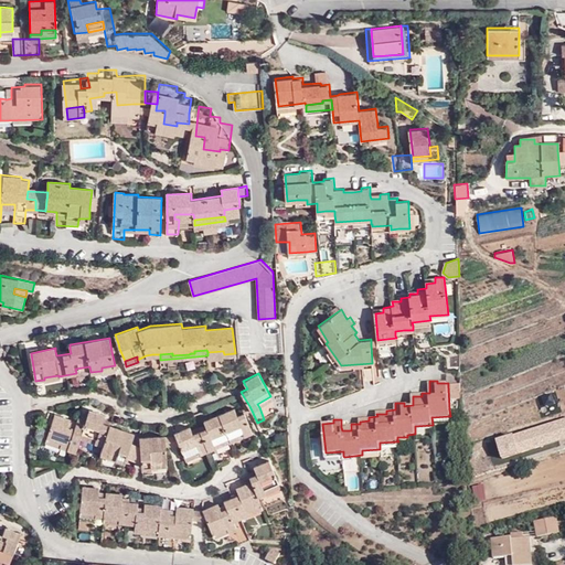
[(449,409),(461,408),(460,384),(448,385),(449,409)]
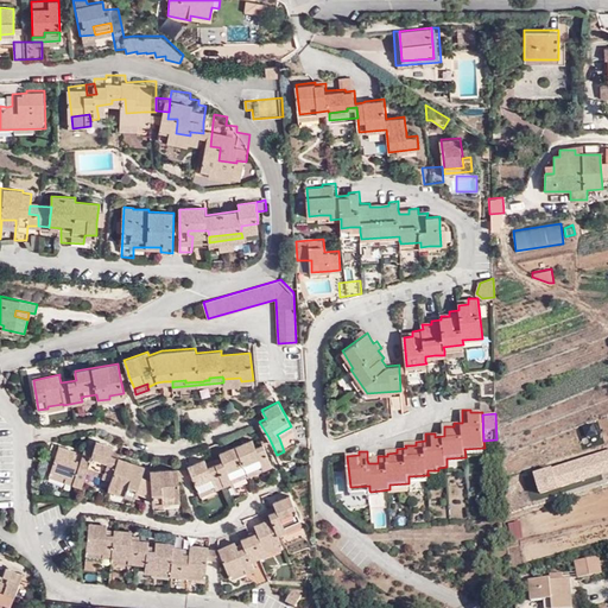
[(277,435),(279,438),(293,430),(291,426),(277,435)]
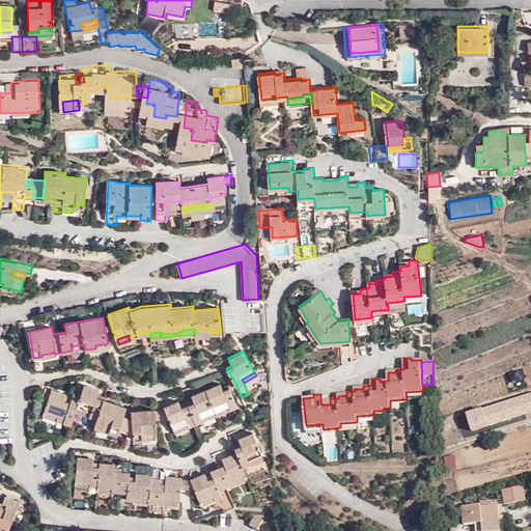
[(164,406),(165,409),(169,418),(173,428),(187,422),(189,426),(203,421),(201,417),(215,411),(228,406),(230,410),(238,407),(229,389),(224,391),(222,387),(220,383),(192,395),(193,398),(194,401),(182,407),(180,404),(178,399),(164,406)]
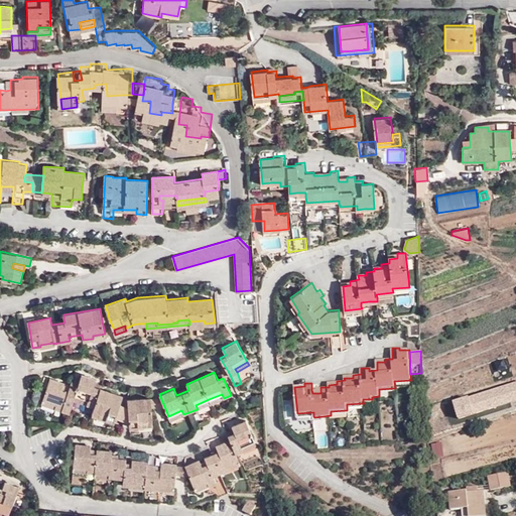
[(123,395),(101,388),(94,385),(95,383),(96,378),(82,373),(79,382),(72,380),(70,388),(68,392),(61,389),(63,386),(65,382),(50,378),(42,400),(54,404),(53,407),(69,413),(74,400),(75,396),(88,400),(87,404),(94,407),(93,411),(106,416),(106,418),(114,421),(116,416),(120,404),(123,395)]
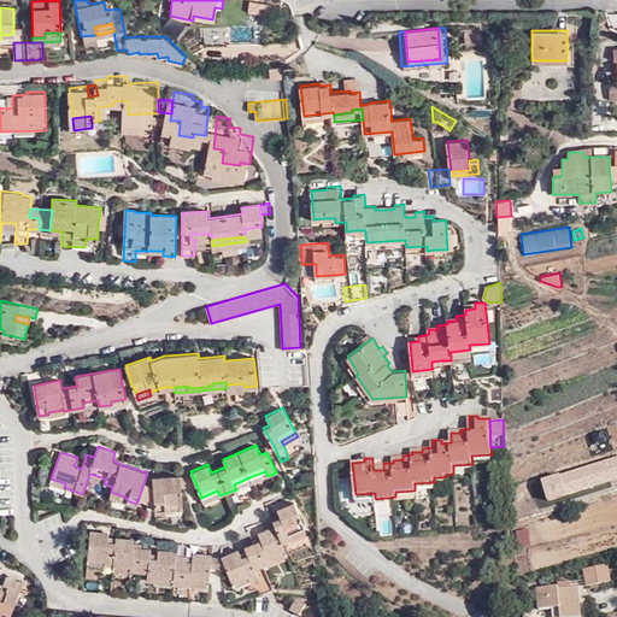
[(225,466),(224,463),(210,470),(211,472),(225,466)]
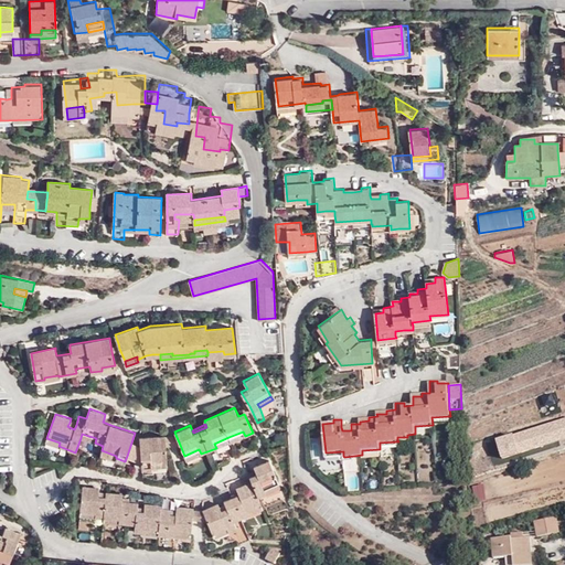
[(228,437),(231,441),(245,436),(243,432),(228,437)]
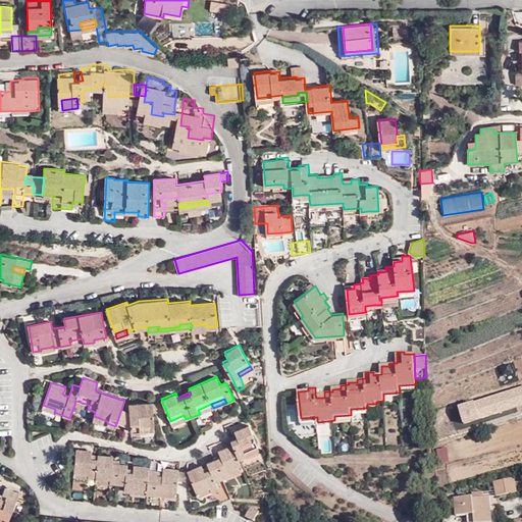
[(75,401),(74,405),(87,410),(88,409),(89,405),(75,401)]
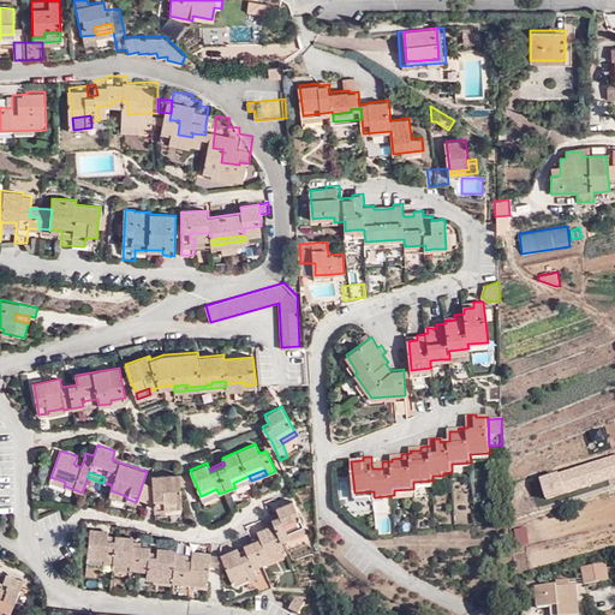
[(153,476),(153,485),(154,502),(155,509),(165,508),(165,506),(181,505),(180,485),(179,476),(179,473),(153,476)]
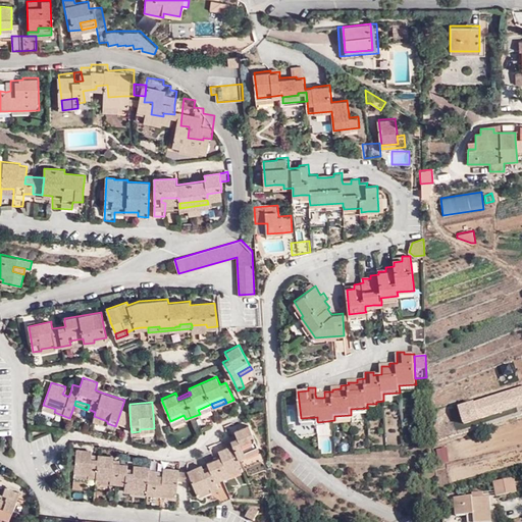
[(162,402),(152,404),(153,412),(166,411),(162,402)]
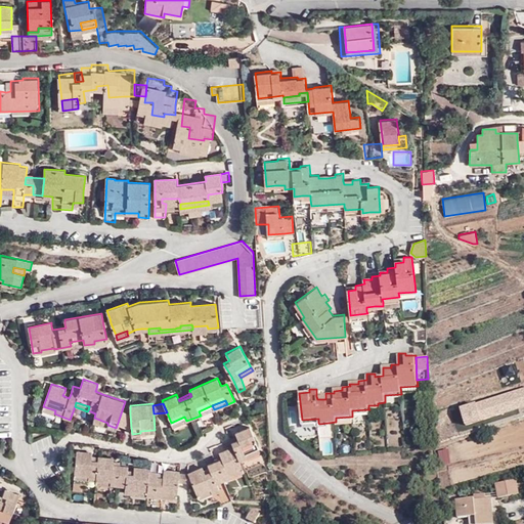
[(199,411),(201,416),(214,409),(212,405),(199,411)]
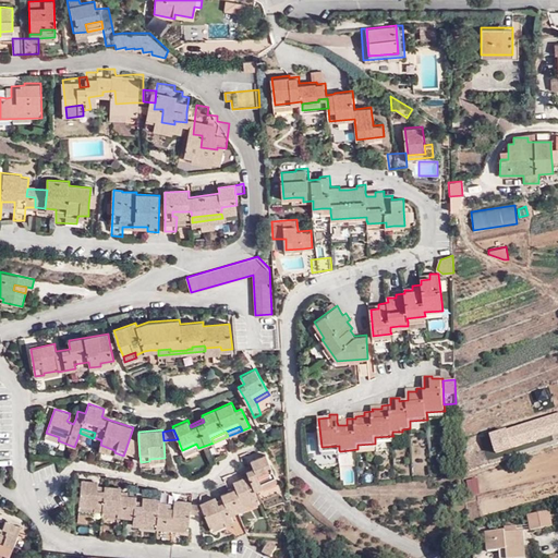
[(138,440),(130,437),(125,450),(140,456),(138,440)]
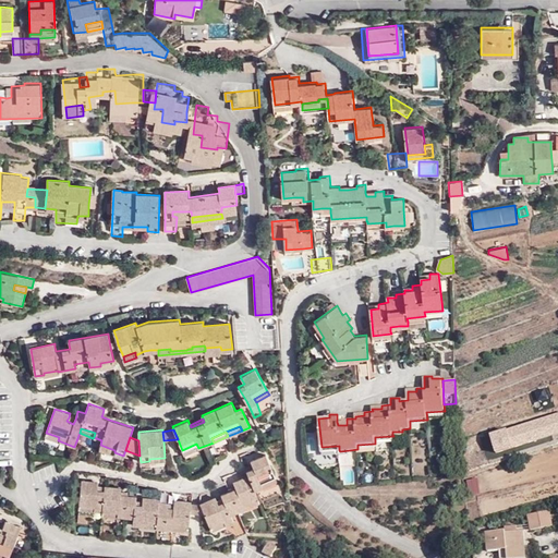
[(184,455),(198,448),(196,444),(182,450),(184,455)]
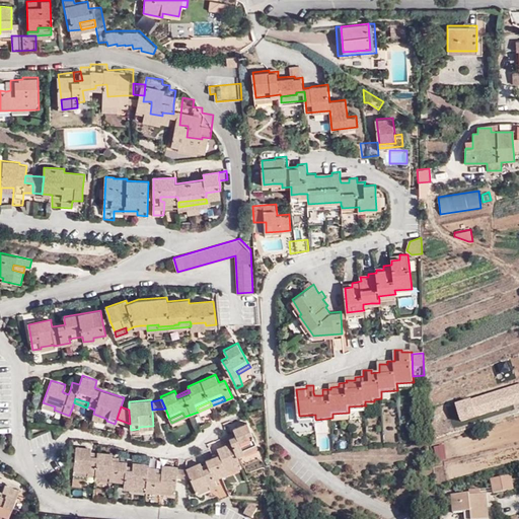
[(105,422),(106,421),(106,419),(93,414),(91,418),(105,422)]
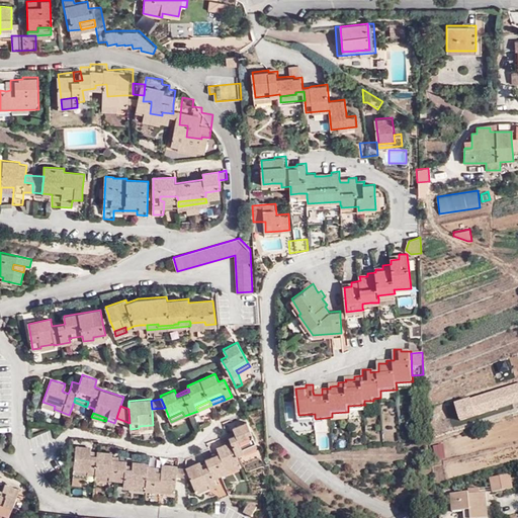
[(186,467),(190,478),(195,489),(206,484),(208,488),(217,485),(213,478),(222,475),(227,471),(226,467),(239,461),(236,454),(257,446),(247,421),(233,427),(235,431),(236,434),(229,437),(230,438),(231,441),(217,447),(218,449),(219,453),(212,455),(205,458),(206,461),(208,465),(202,467),(201,464),(199,461),(186,467)]
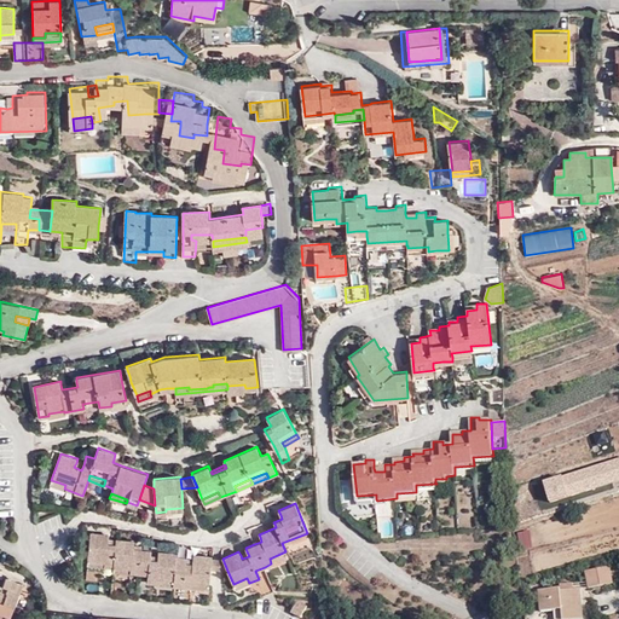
[(531,531),(520,532),(521,548),(532,547),(531,531)]
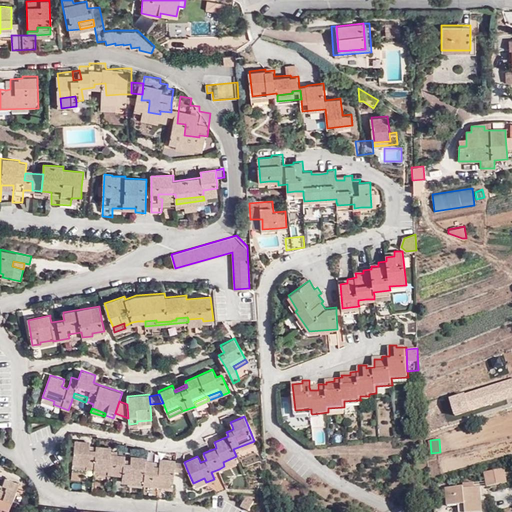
[(173,486),(174,470),(175,461),(160,459),(160,462),(145,461),(146,458),(131,456),(131,459),(130,463),(124,462),(124,459),(125,455),(117,454),(111,453),(111,450),(111,447),(96,445),(96,450),(90,450),(90,445),(90,442),(75,440),(72,463),(81,464),(81,467),(94,468),(109,470),(109,474),(123,475),(122,482),(130,483),(130,481),(143,483),(143,484),(158,486),(159,484),(173,486)]
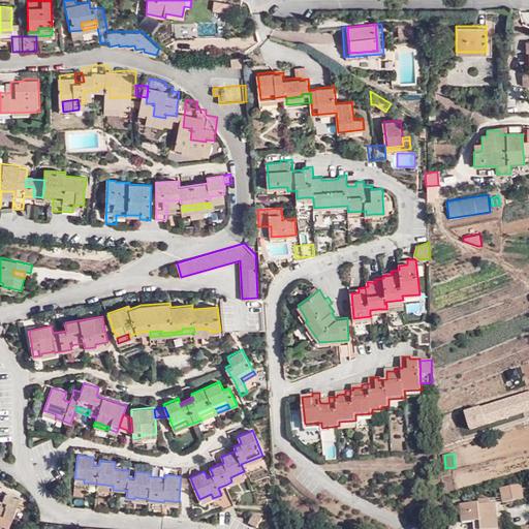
[(246,476),(244,471),(230,477),(231,481),(246,476)]
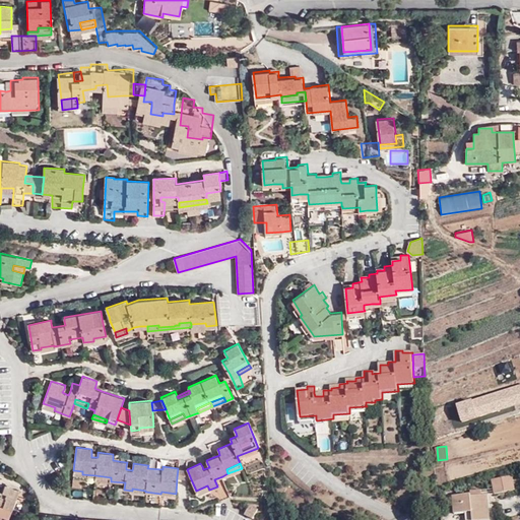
[(178,468),(177,477),(191,479),(187,469),(178,468)]
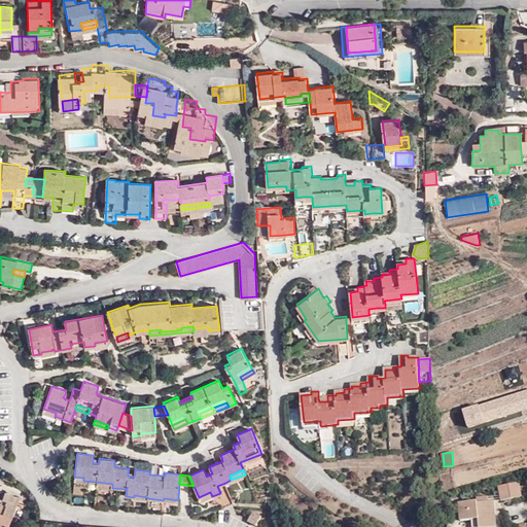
[(234,502),(225,483),(217,486),(220,493),(225,506),(234,502)]
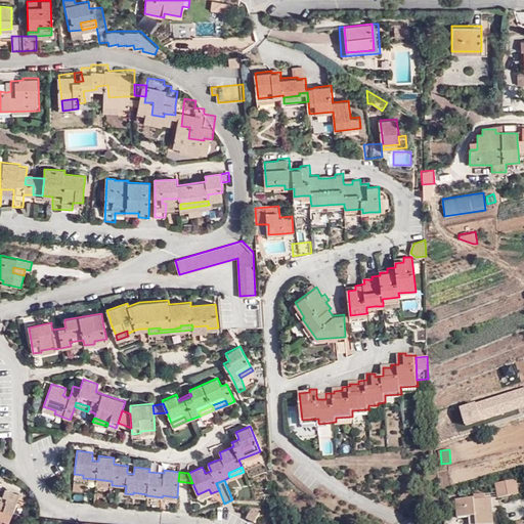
[(498,494),(498,499),(519,497),(518,483),(497,485),(498,494)]
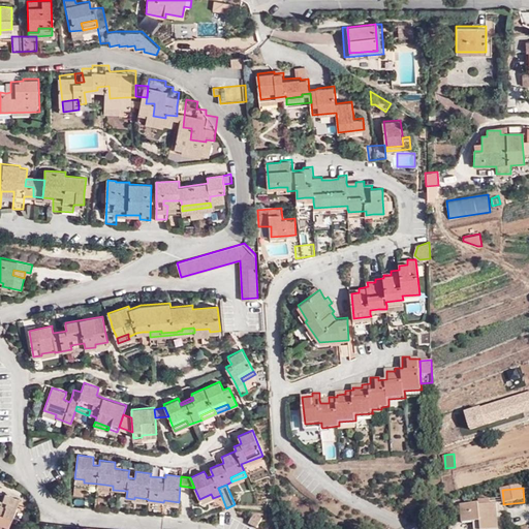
[(0,510),(12,517),(21,499),(5,492),(2,501),(0,500),(0,510)]
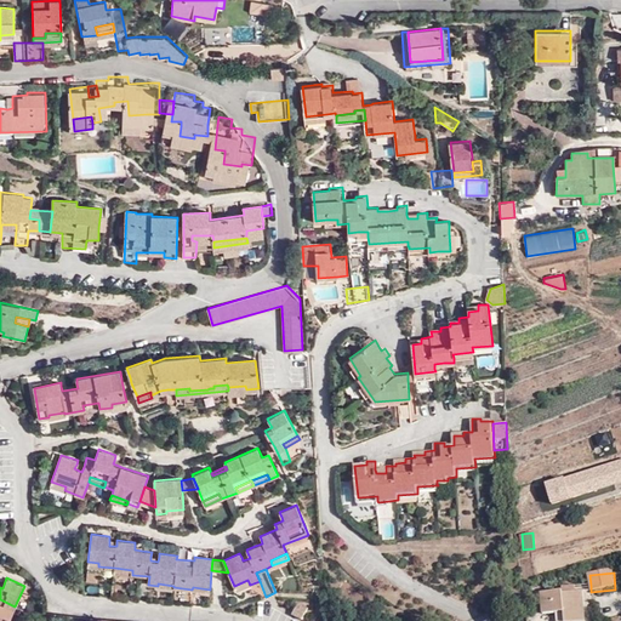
[(248,580),(234,586),(235,591),(250,585),(248,580)]
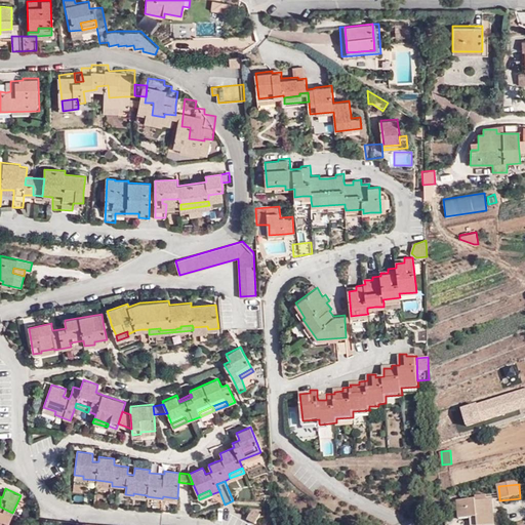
[(493,524),(491,501),(491,500),(476,501),(476,499),(457,501),(459,519),(471,518),(477,517),(477,524),(493,524)]
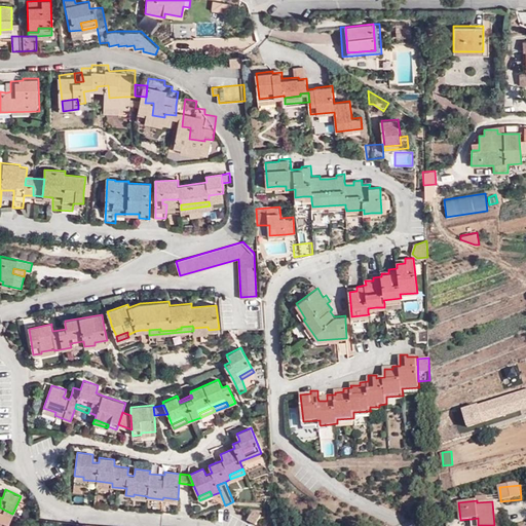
[(0,518),(8,522),(12,514),(0,508),(0,518)]
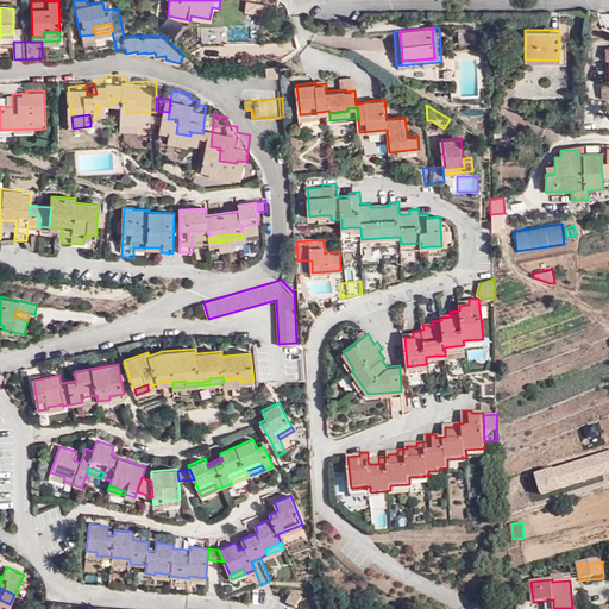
[(296,608),(302,595),(293,591),(287,603),(296,608)]
